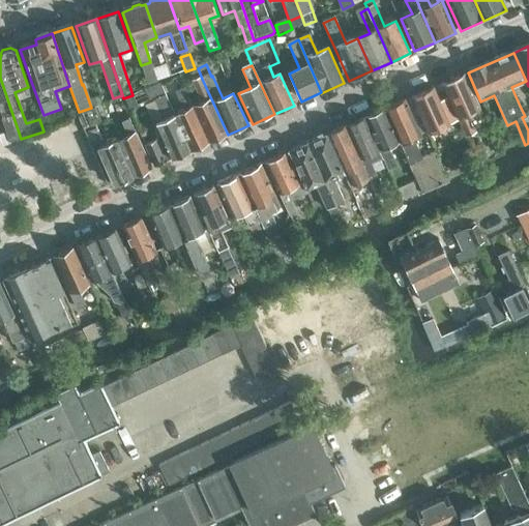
[(442,85),(443,89),(458,121),(466,138),(477,133),(468,114),(480,109),(465,75),(442,85)]
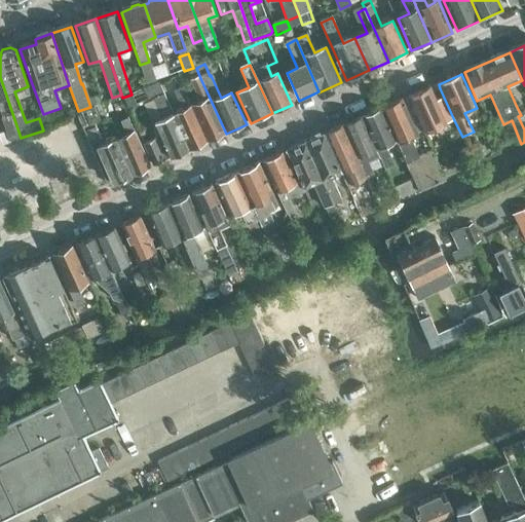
[(7,128),(16,125),(0,77),(0,106),(4,118),(7,128)]
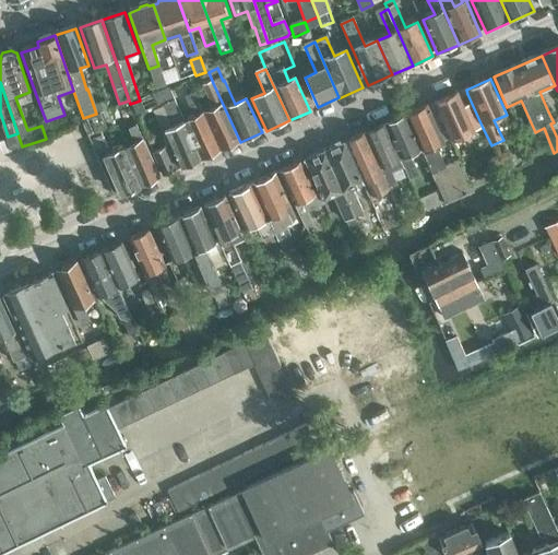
[(213,110),(204,114),(221,151),(240,142),(213,83),(203,87),(213,110)]
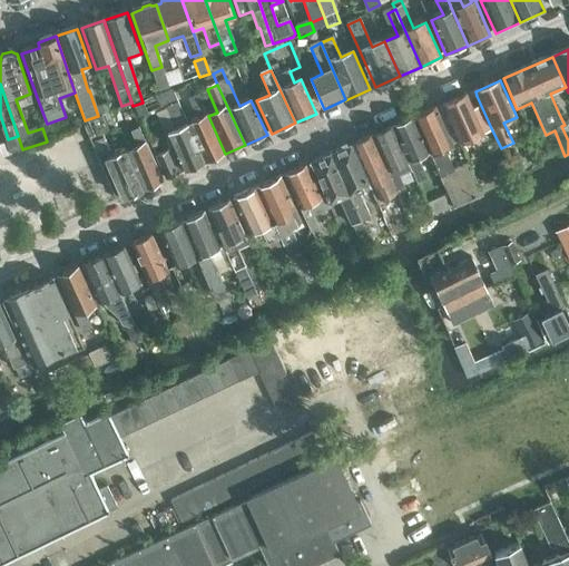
[(175,132),(169,134),(186,172),(206,163),(188,125),(173,90),(155,99),(158,106),(160,105),(164,115),(156,118),(162,128),(172,124),(175,132)]
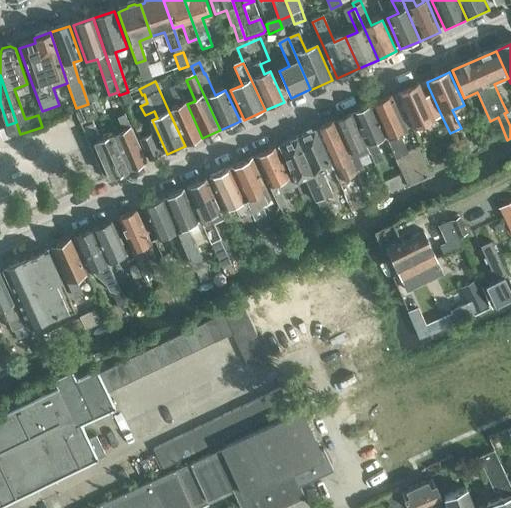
[(413,130),(442,117),(428,86),(421,89),(419,86),(397,95),(413,130)]
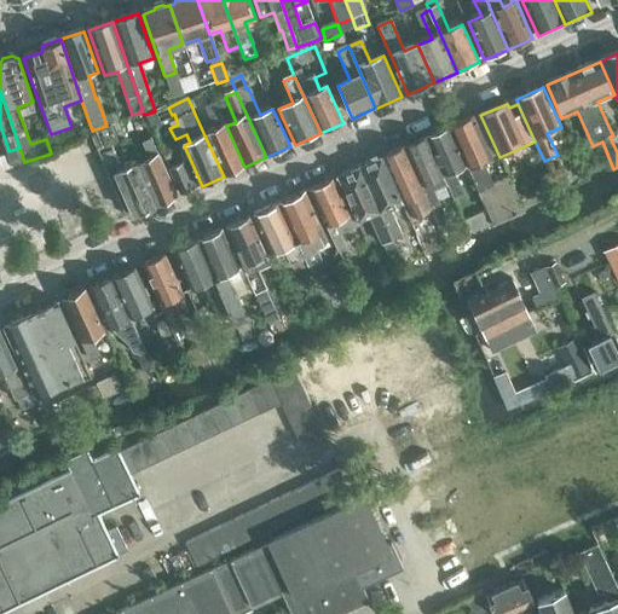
[(215,132),(204,135),(224,177),(244,167),(226,126),(217,105),(206,110),(215,132)]
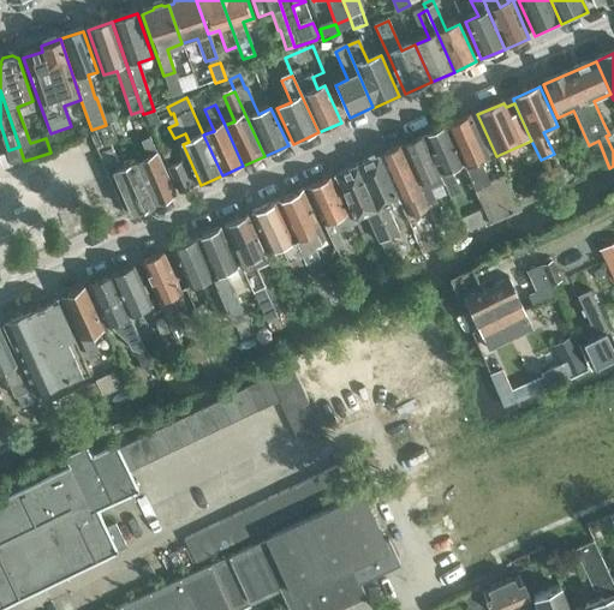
[(145,118),(151,132),(161,129),(154,113),(145,118)]
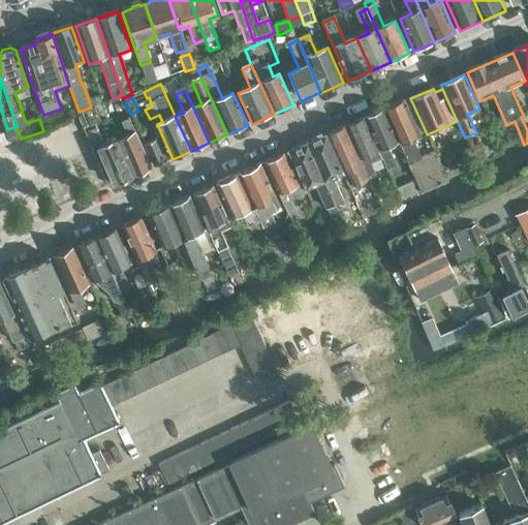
[(92,102),(94,107),(100,105),(103,103),(101,98),(92,102)]
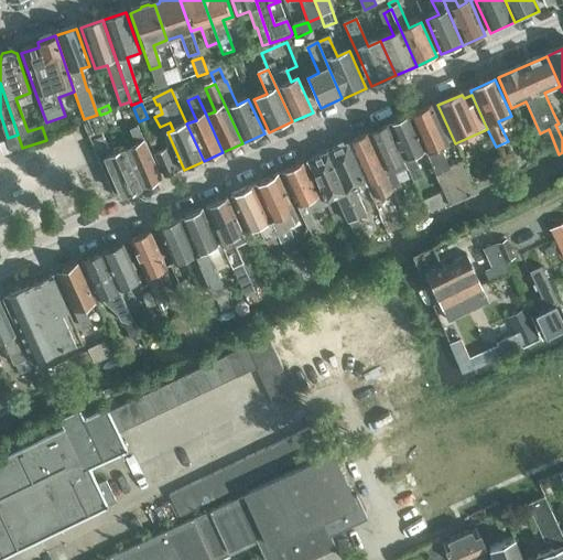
[(110,110),(107,112),(112,125),(114,125),(121,121),(117,111),(119,110),(118,107),(110,110)]
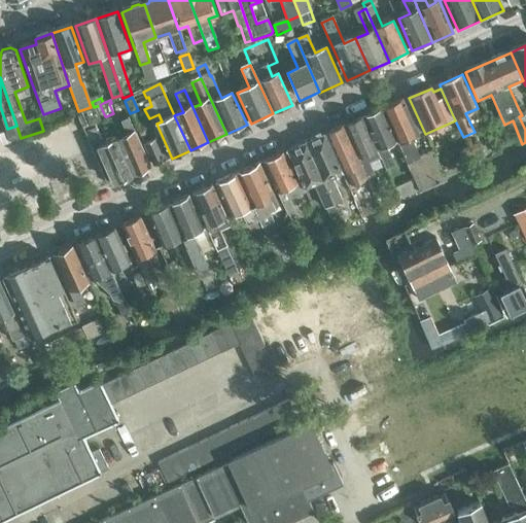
[(383,110),(397,142),(408,165),(420,160),(420,159),(411,138),(417,136),(401,102),(383,110)]
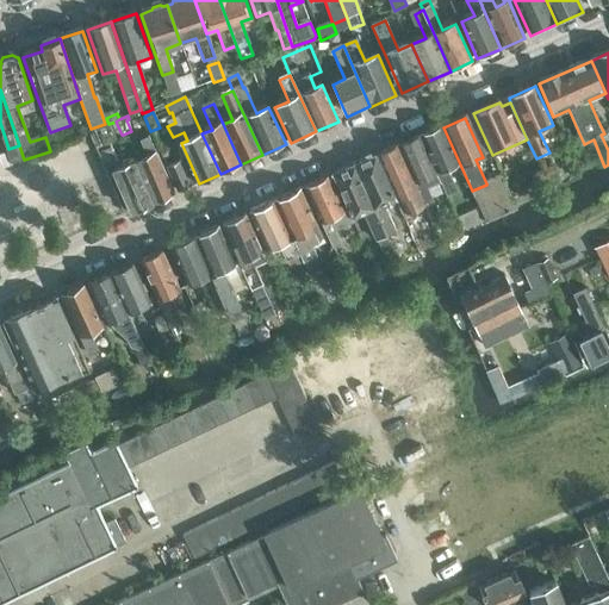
[(116,122),(109,124),(110,128),(91,135),(98,150),(124,138),(123,135),(122,135),(116,122)]
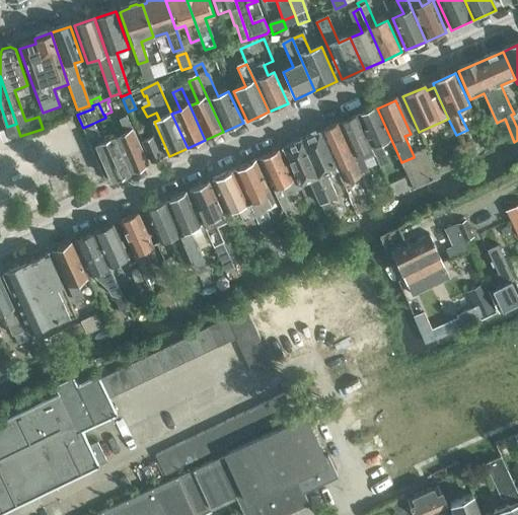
[(377,108),(358,117),(375,156),(380,168),(388,165),(384,154),(385,154),(381,145),(391,140),(377,108)]
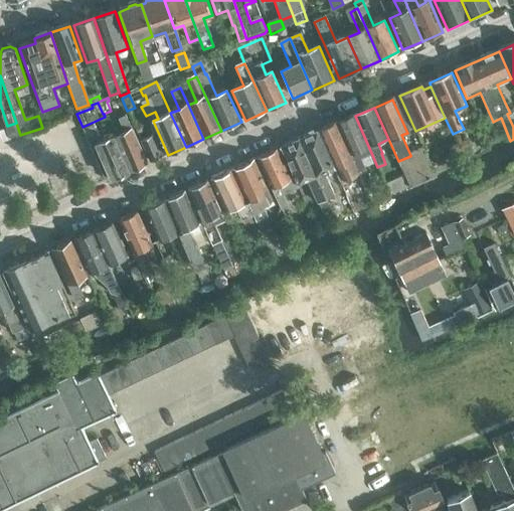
[(355,116),(336,125),(359,175),(366,172),(361,160),(372,155),(355,116)]
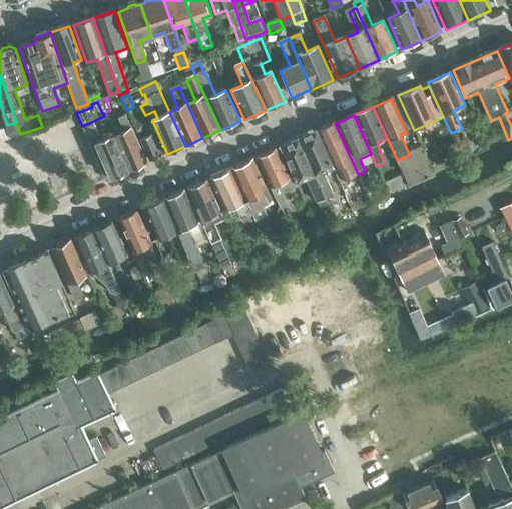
[(123,133),(113,138),(129,172),(147,164),(125,116),(117,120),(123,133)]
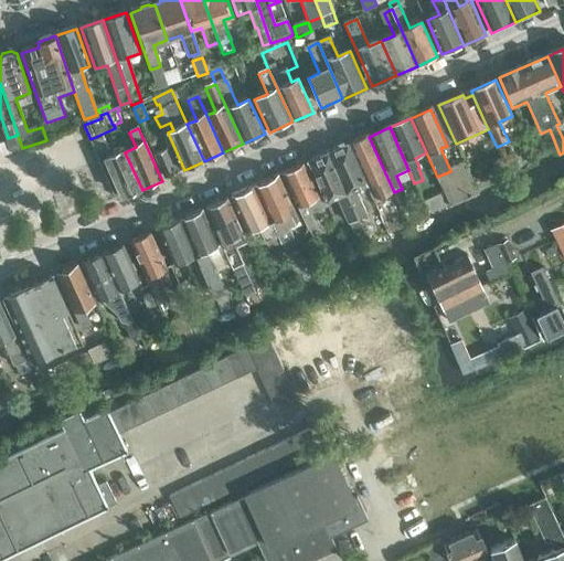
[(45,148),(55,173),(95,157),(85,131),(45,148)]
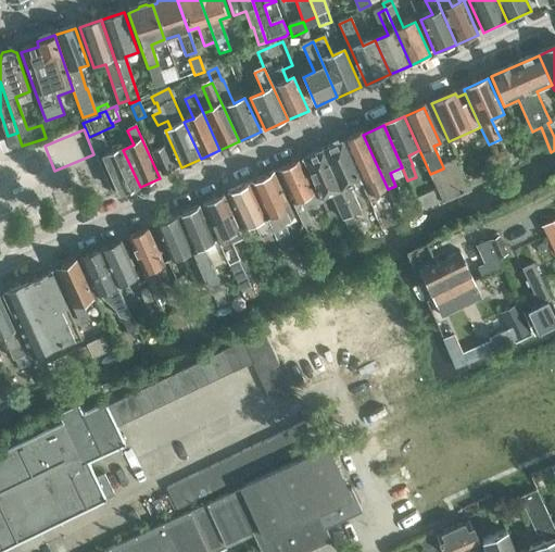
[(181,167),(165,130),(146,139),(163,176),(175,171),(174,170),(180,167),(180,168),(181,167)]
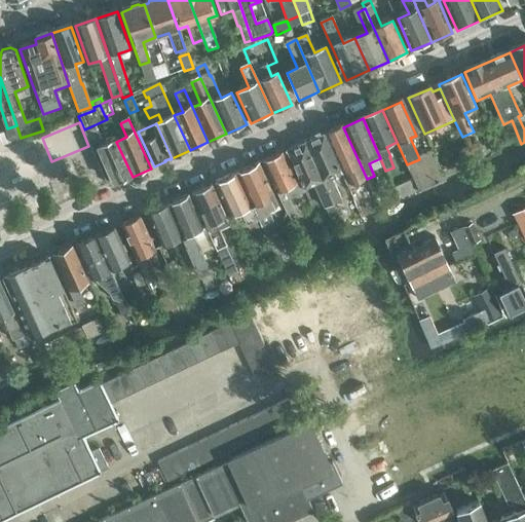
[(343,127),(325,136),(341,174),(351,196),(360,192),(355,184),(367,179),(343,127)]
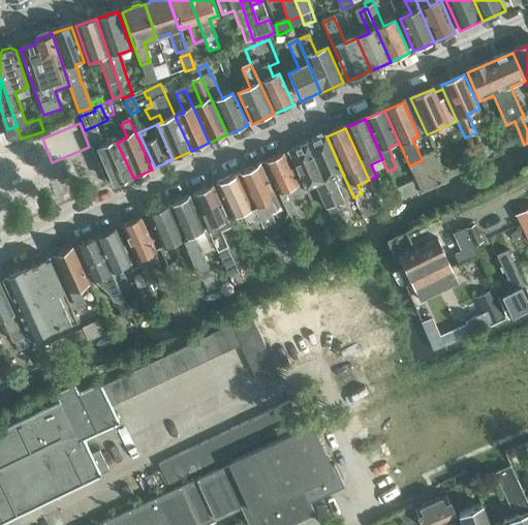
[(327,136),(307,145),(335,207),(344,203),(334,180),(343,175),(327,136)]
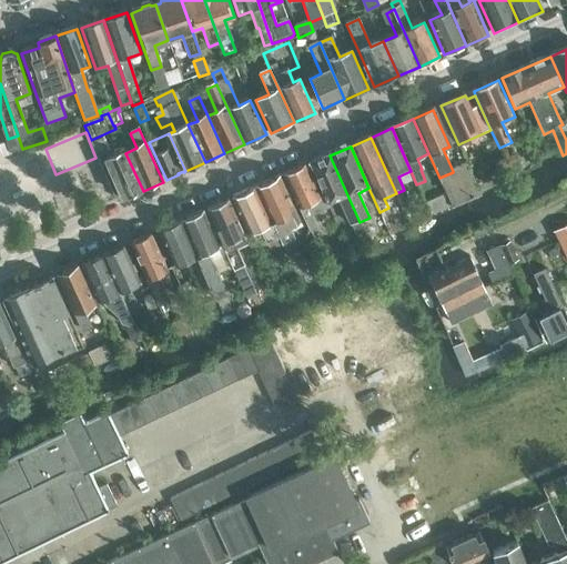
[(143,191),(125,153),(105,162),(123,200),(143,191)]
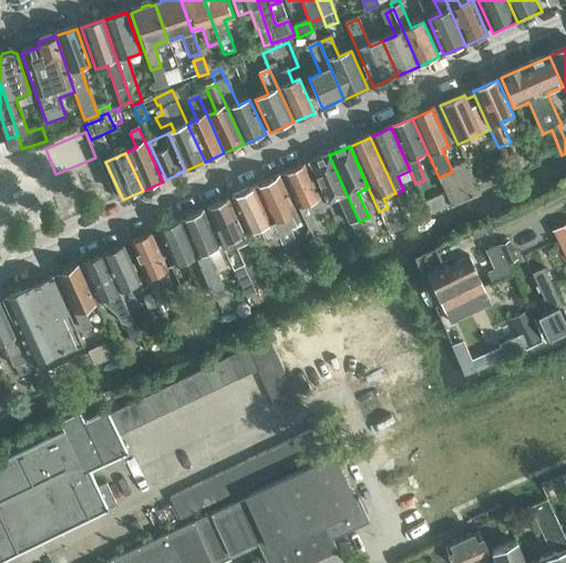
[(359,222),(329,155),(309,164),(323,196),(328,205),(339,201),(350,226),(359,222)]
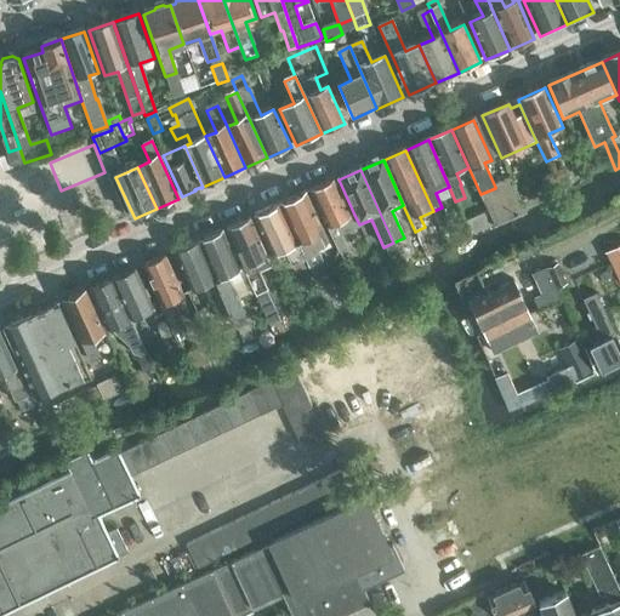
[(541,180),(551,200),(559,197),(558,193),(558,190),(568,186),(561,171),(551,176),(551,175),(541,180)]
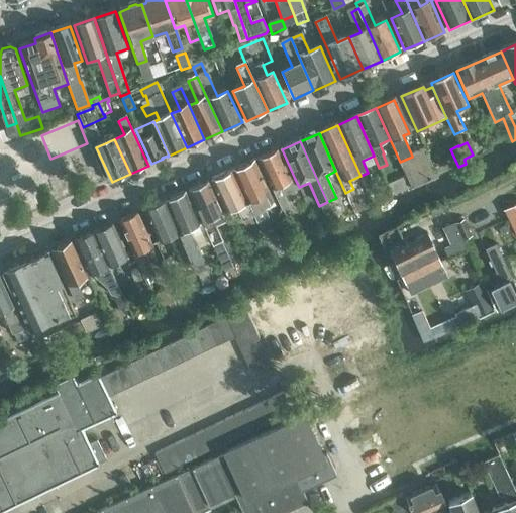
[(425,149),(412,156),(412,157),(400,162),(407,179),(412,190),(412,191),(438,179),(425,149)]
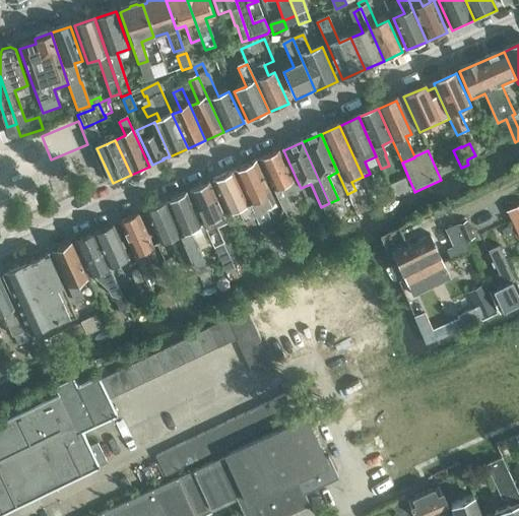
[(294,182),(279,152),(260,160),(284,212),(292,209),(286,198),(302,190),(301,188),(297,180),(294,182)]
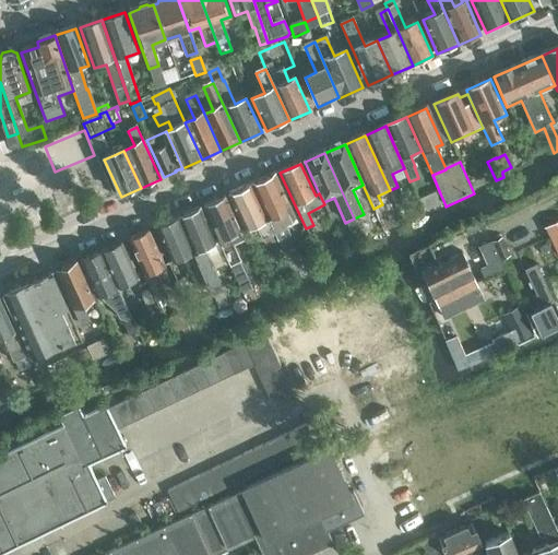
[(276,175),(252,186),(279,241),(291,236),(285,224),(296,219),(276,175)]
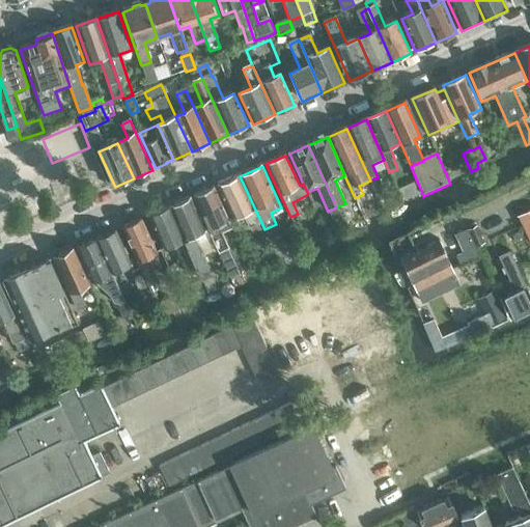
[(265,229),(240,176),(218,186),(232,218),(243,213),(258,248),(270,243),(265,229)]
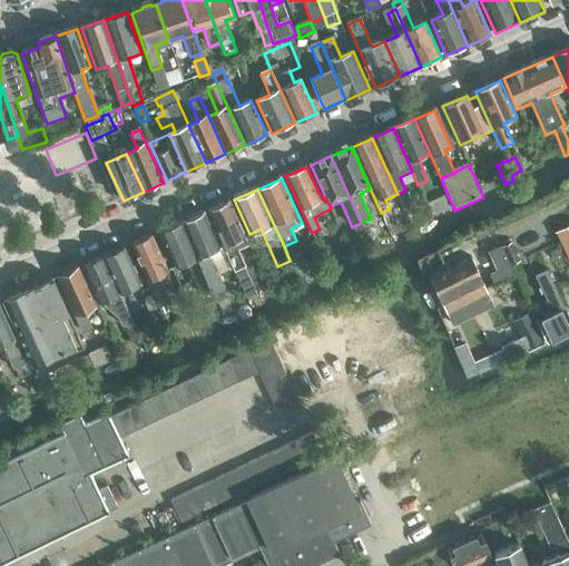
[(405,191),(398,194),(405,212),(414,208),(405,191)]
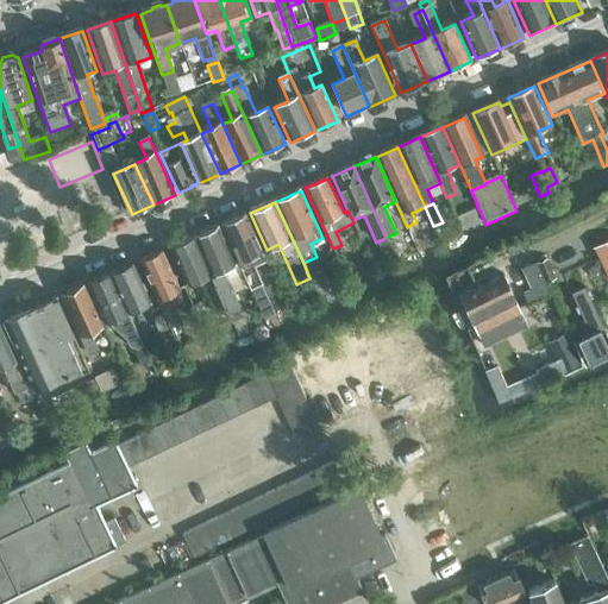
[(480,211),(457,220),(463,232),(486,224),(480,211)]
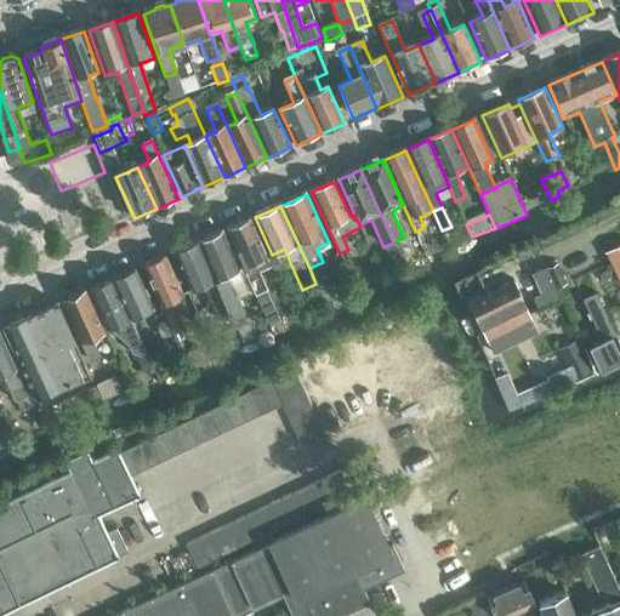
[(227,231),(256,296),(266,291),(267,291),(256,263),(268,258),(251,220),(227,231)]
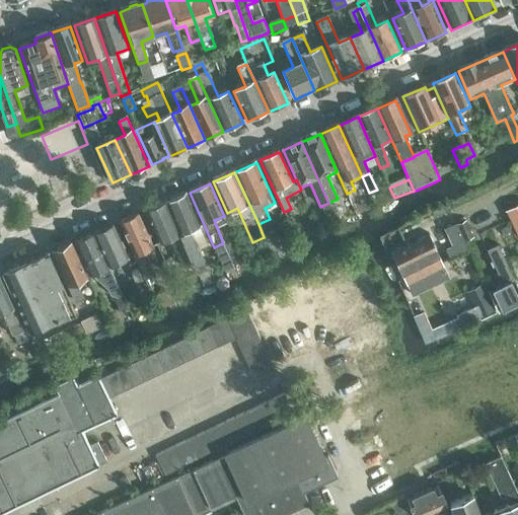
[(187,194),(166,203),(194,266),(203,262),(190,231),(201,226),(187,194)]
